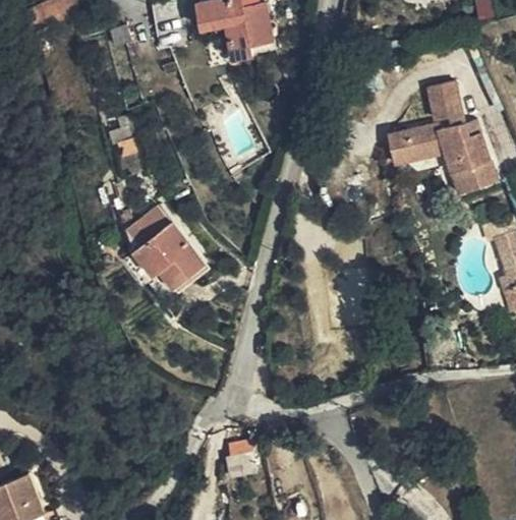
[(51,0),(42,4),(50,23),(74,12),(70,0),(51,0)]
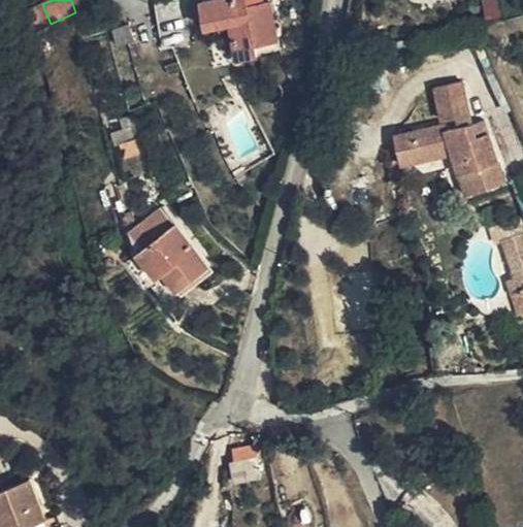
[(237,9),(235,0),(214,0),(201,2),(206,29),(229,24),(236,58),(275,51),(267,3),(252,6),(237,9)]
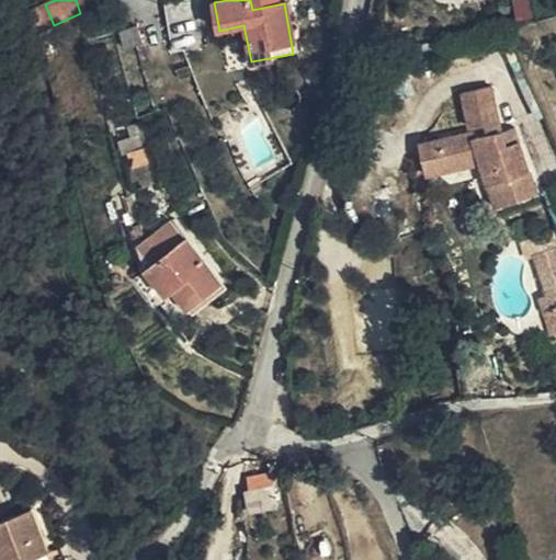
[(267,0),(250,0),(252,10),(268,7),(267,0)]
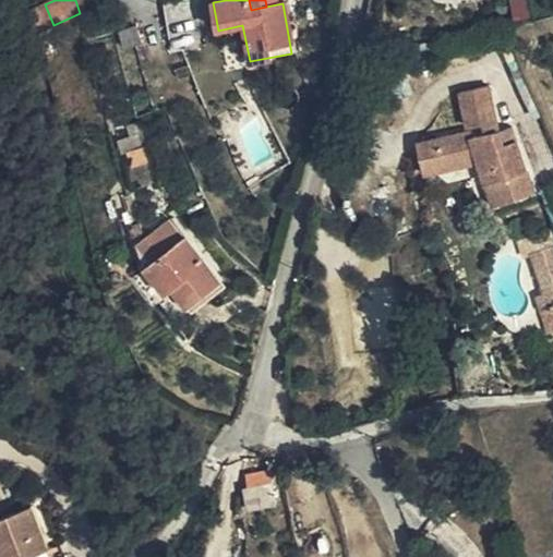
[(32,26),(33,33),(53,25),(45,4),(27,12),(32,26)]
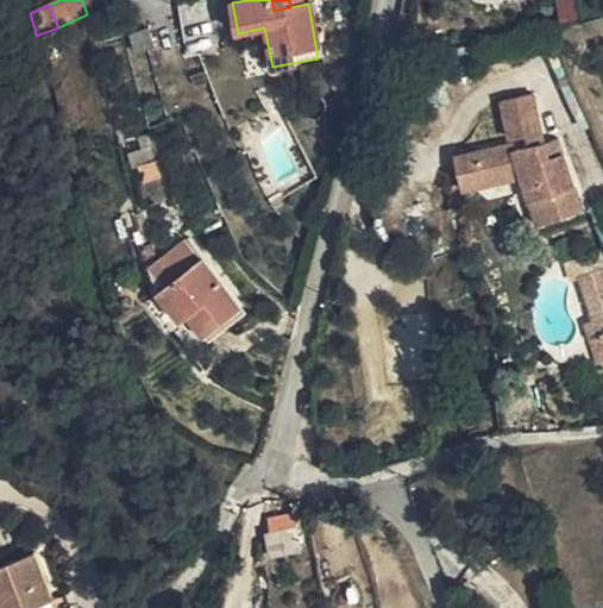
[(129,37),(133,54),(151,49),(145,31),(129,37)]
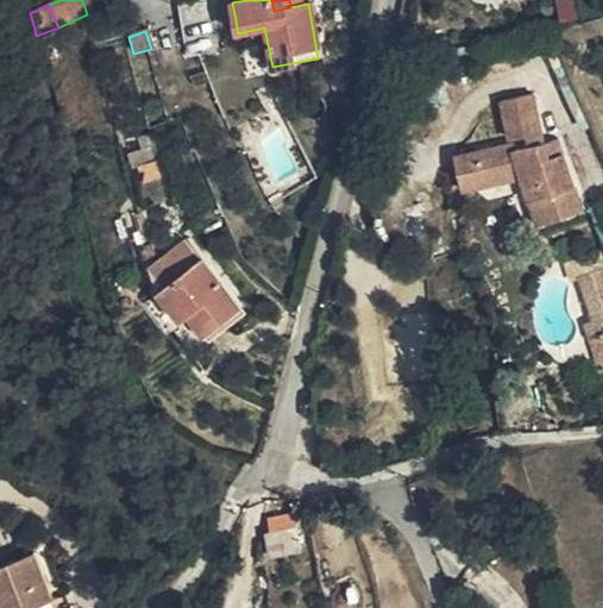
[(151,49),(133,54),(139,70),(155,64),(151,49)]
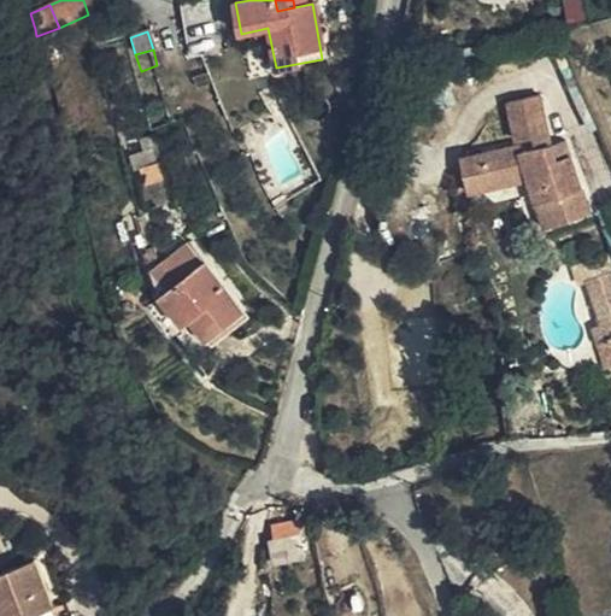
[(513,142),(529,139),(545,134),(536,99),(506,107),(513,142)]
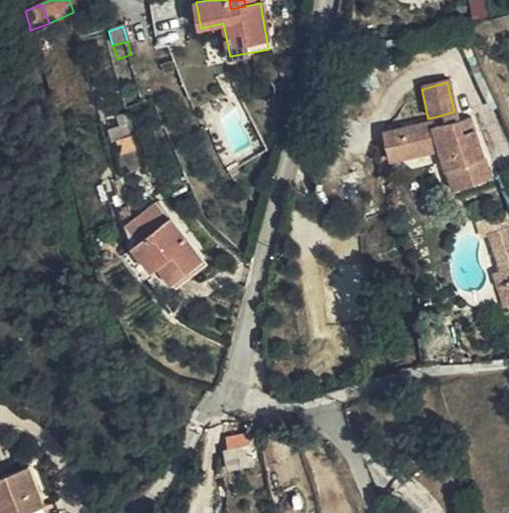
[(441,115),(444,125),(456,122),(454,111),(441,115)]
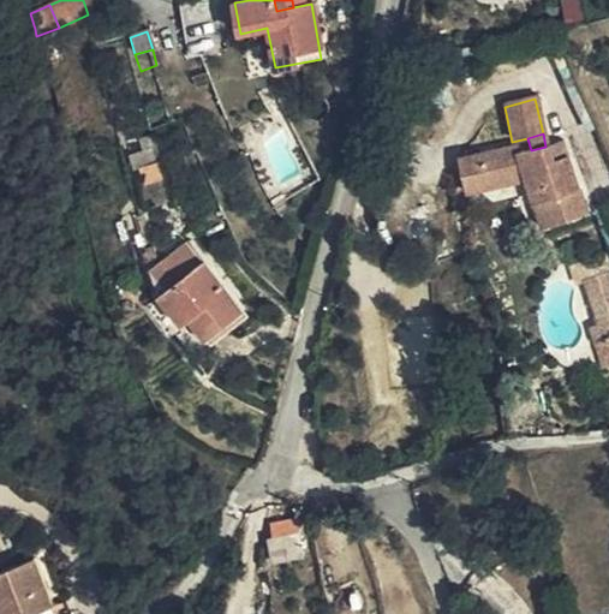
[(551,164),(566,159),(561,143),(545,147),(551,164)]
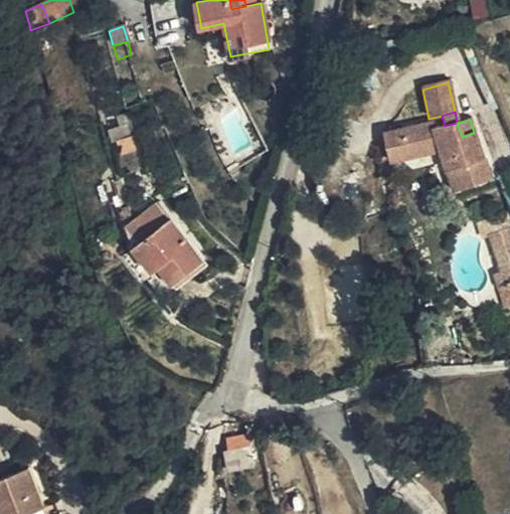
[(432,123),(383,135),(390,162),(439,150),(453,191),(490,179),(474,133),(462,137),(457,123),(445,126),(434,128),(432,123)]
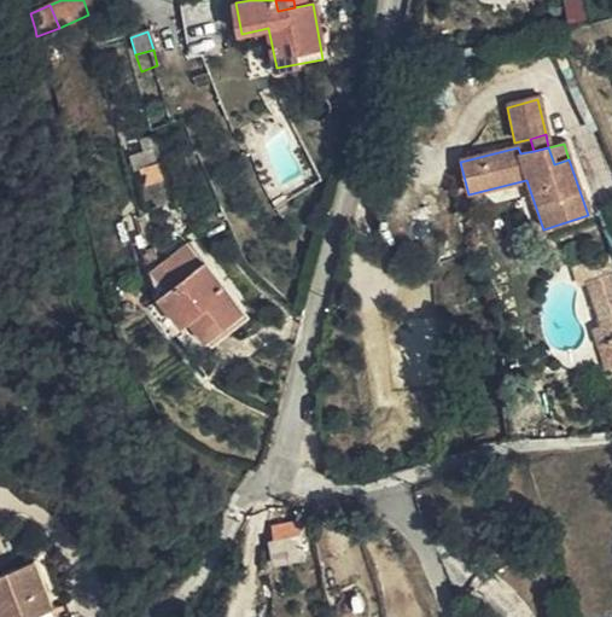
[(147,150),(129,157),(133,170),(151,164),(147,150)]
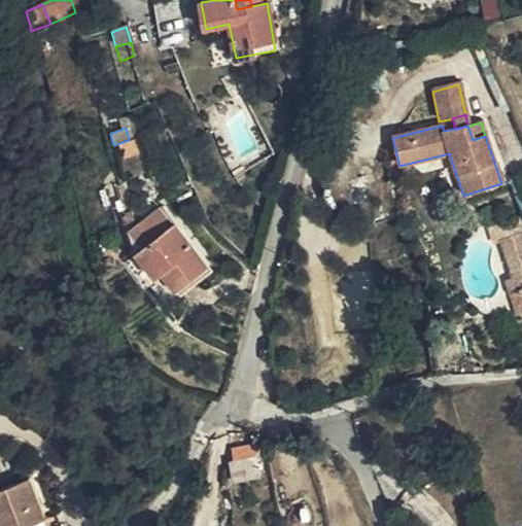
[(153,201),(143,169),(134,173),(145,205),(153,201)]
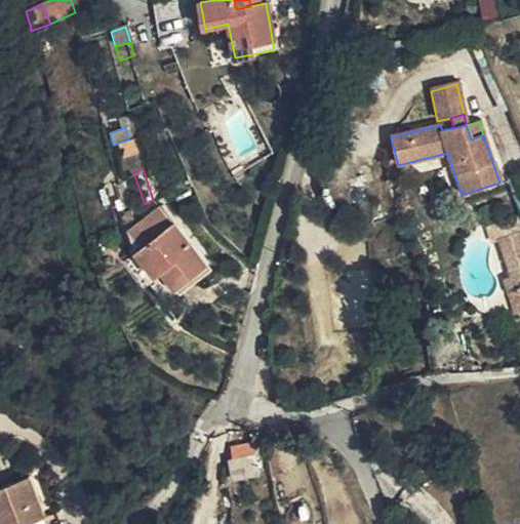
[(127,210),(119,184),(112,186),(120,213),(127,210)]
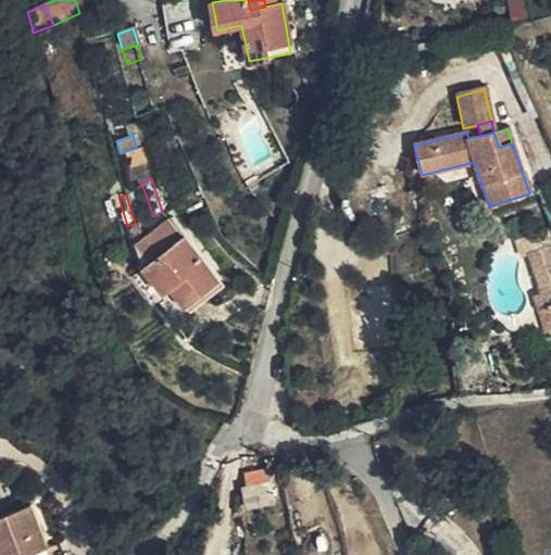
[(146,268),(159,286),(164,280),(171,288),(185,306),(217,281),(167,217),(134,244),(146,268)]
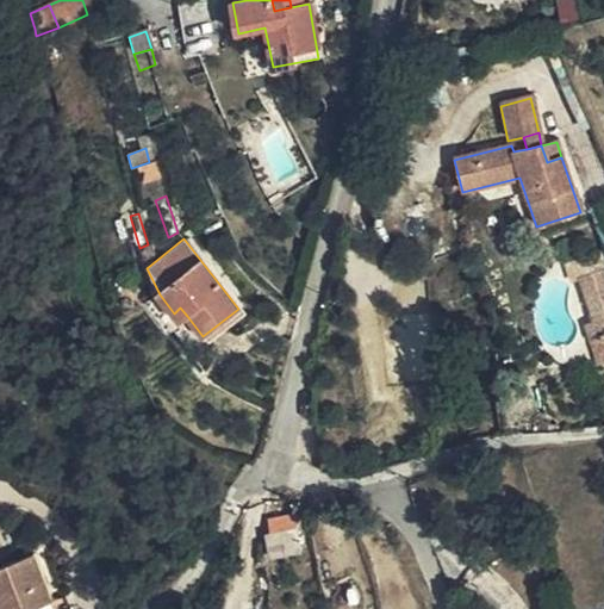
[(603,273),(597,253),(562,263),(568,283),(578,280),(591,322),(583,325),(595,355),(603,352),(603,273)]
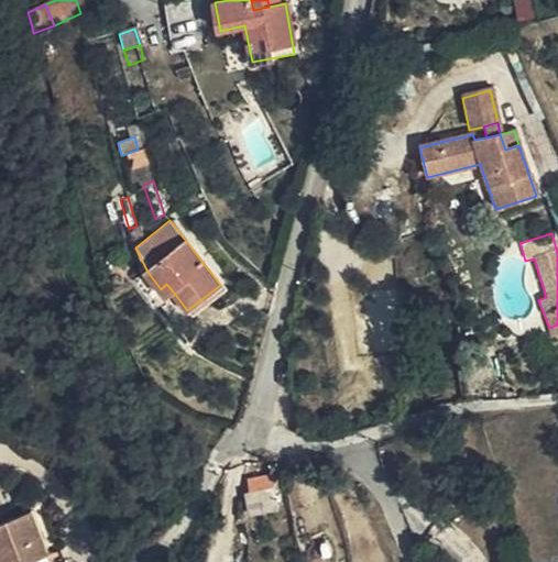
[(166,284),(161,289),(167,297),(173,291),(166,284)]
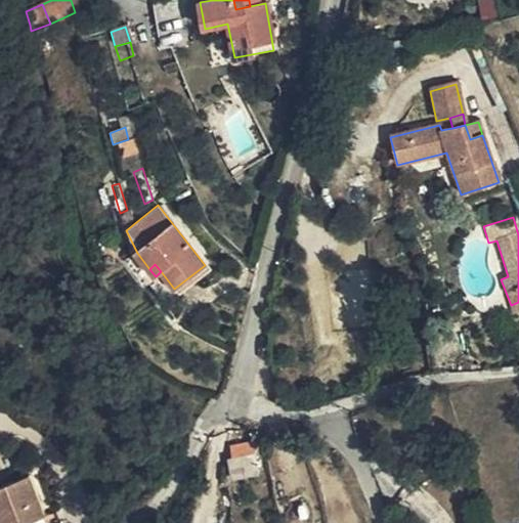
[(429,341),(432,367),(440,366),(436,341),(429,341)]
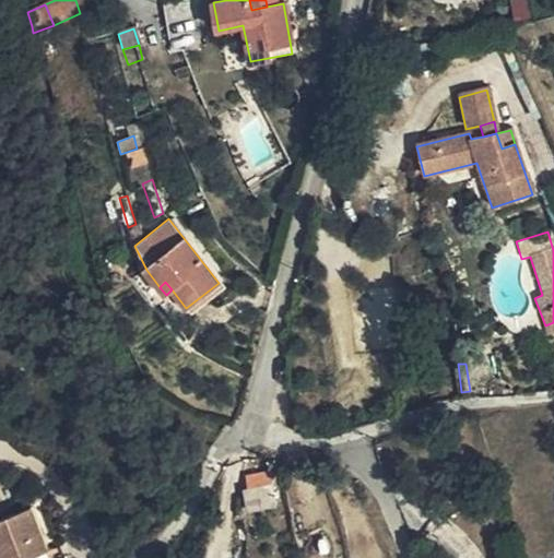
[(461,392),(461,399),(503,395),(502,389),(470,391),(461,392)]
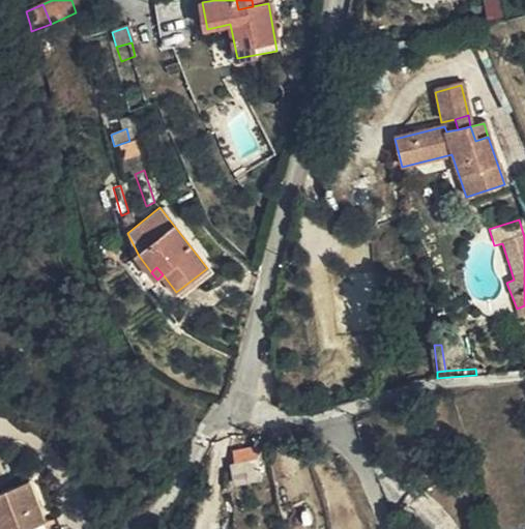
[(253,448),(231,452),(234,465),(228,466),(232,486),(258,481),(253,448)]
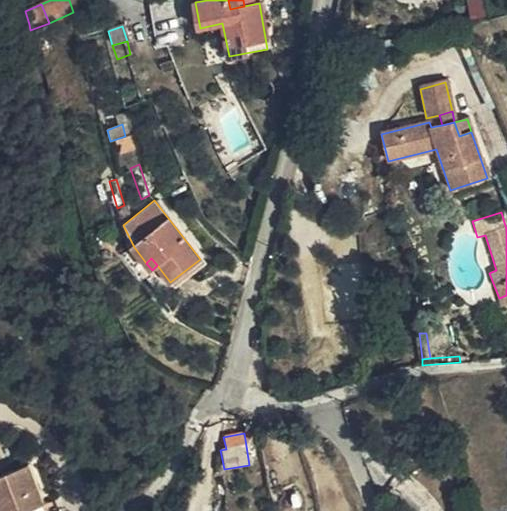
[(28,466),(0,475),(0,510),(27,510),(43,505),(28,466)]
